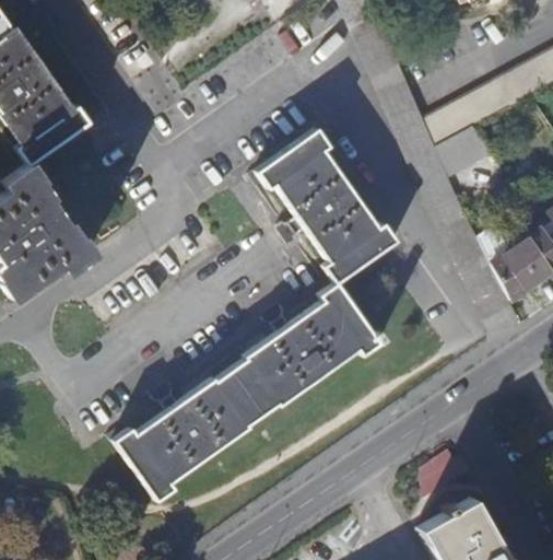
[(0,105),(27,143),(21,148),(34,165),(94,123),(82,105),(75,109),(18,28),(15,30),(0,8),(0,105)]
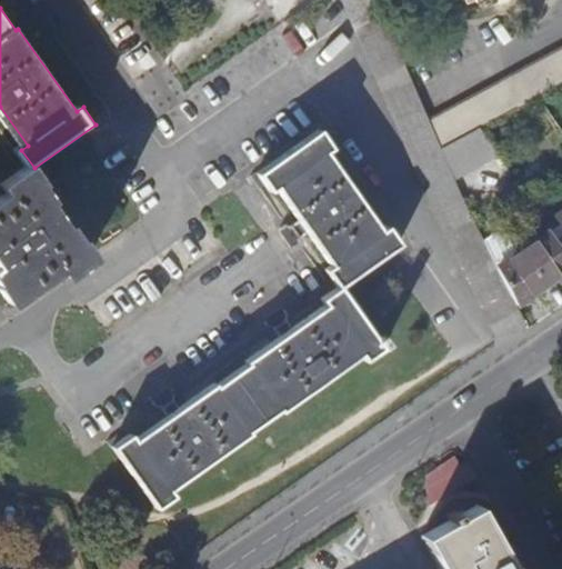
[(561,52),(434,122),(447,151),(484,129),(543,97),(561,87),(561,52)]
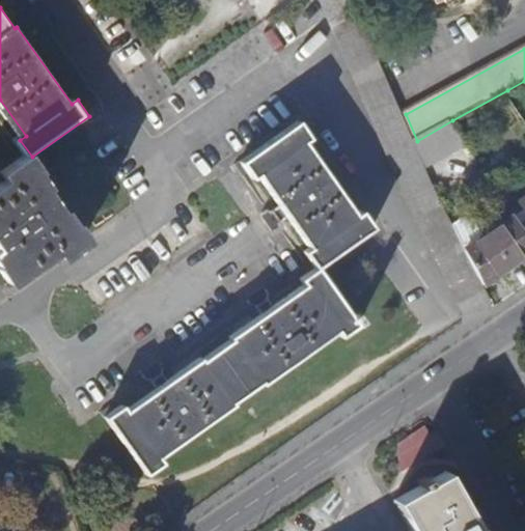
[(417,141),(430,169),(471,146),(452,120),(417,141)]
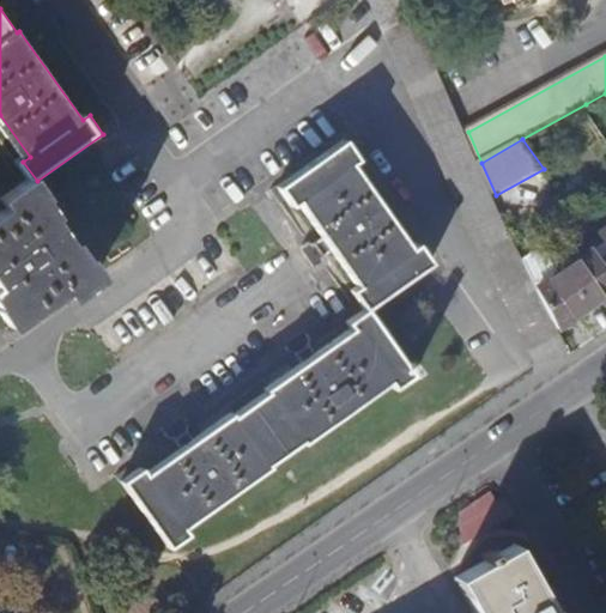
[(352,141),(286,188),(300,207),(304,204),(363,286),(357,291),(371,310),(373,309),(436,265),(422,244),(417,248),(358,165),(365,161),(352,141)]
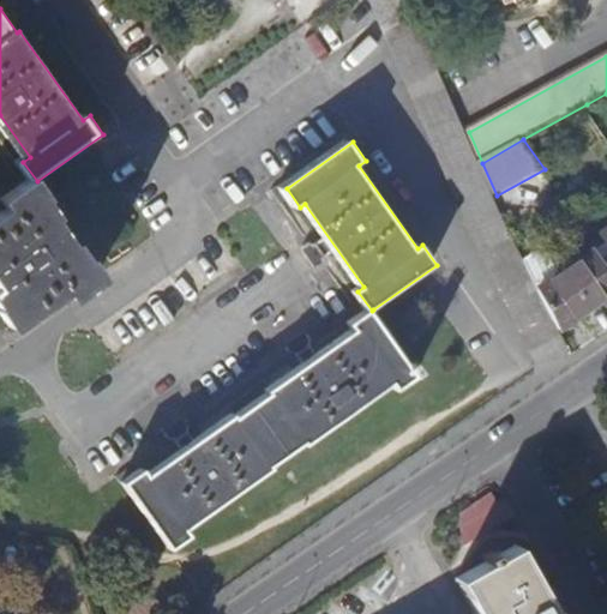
[(13,210),(0,218),(0,296),(6,306),(4,307),(16,324),(68,289),(74,296),(103,277),(94,262),(91,263),(79,245),(85,240),(65,211),(58,216),(46,198),(48,197),(37,181),(7,202),(13,210)]
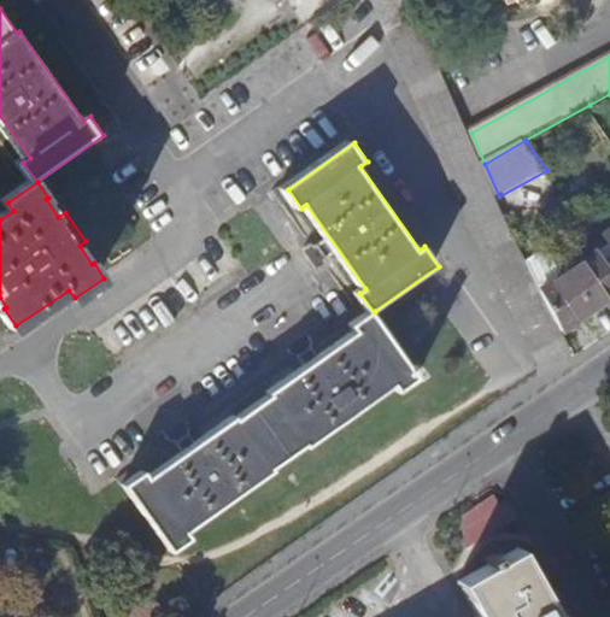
[(544,287),(568,333),(609,301),(609,260),(603,252),(570,276),(550,250),(531,262),(544,287)]
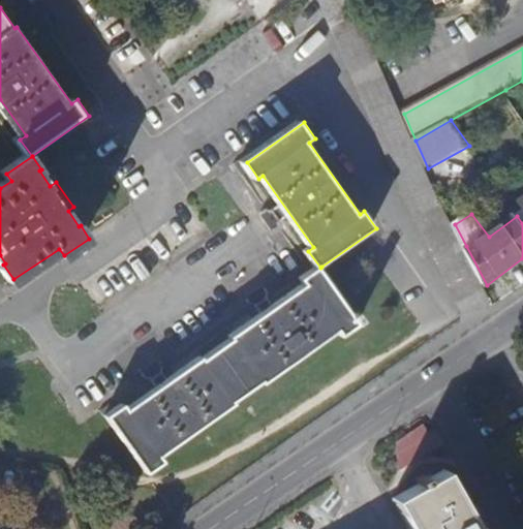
[(125,402),(110,413),(150,471),(166,460),(162,456),(237,403),(236,401),(264,381),(266,383),(340,331),(344,337),(361,324),(321,267),(320,268),(304,279),(307,284),(234,336),(236,338),(206,359),(204,356),(129,408),(125,402)]
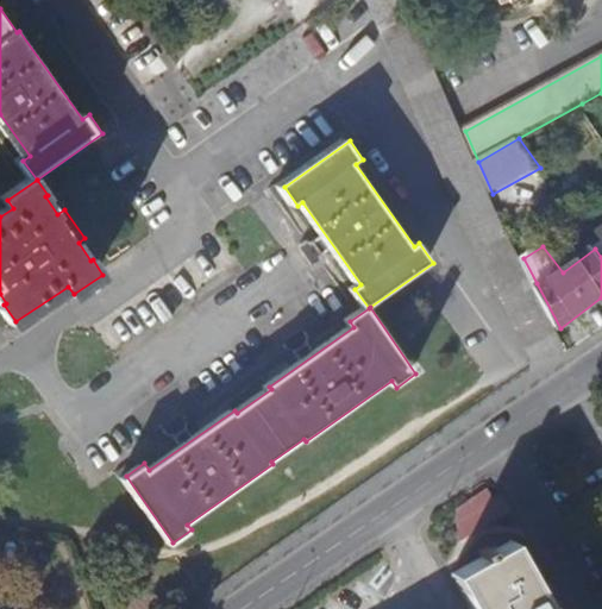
[(565,608),(553,588),(545,592),(518,541),(496,552),(493,545),(484,550),(488,557),(458,573),(476,607),(472,608),(565,608)]
